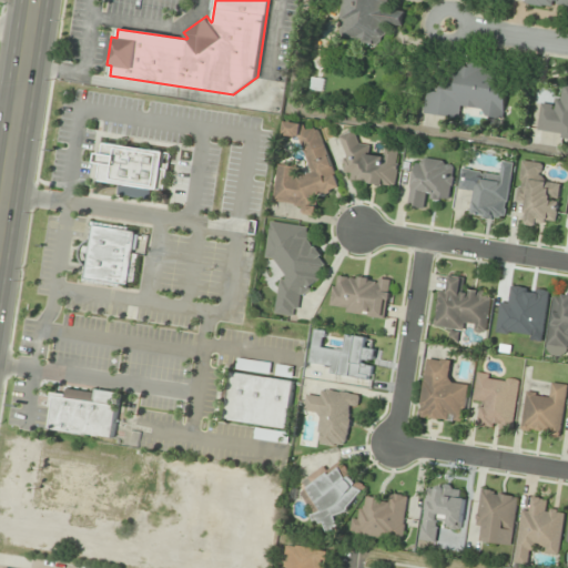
[(341,0),(389,0),(388,8),(404,11),(402,26),(387,24),(386,34),(381,37),(379,37),(378,42),(375,46),(355,42),(356,40),(337,37),(341,20),(338,20),(341,0)]
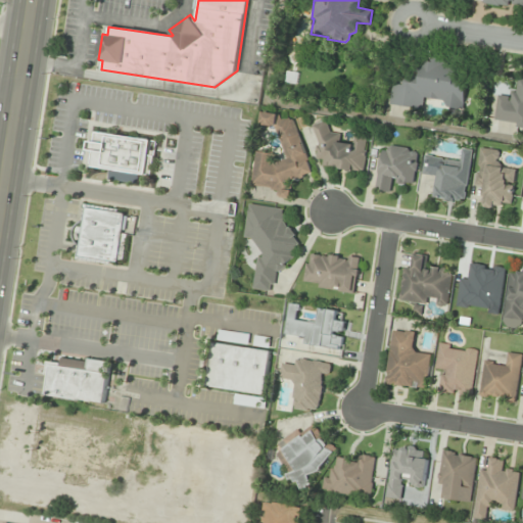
[(522,8),(522,0),(484,0),(484,4),(522,8)]
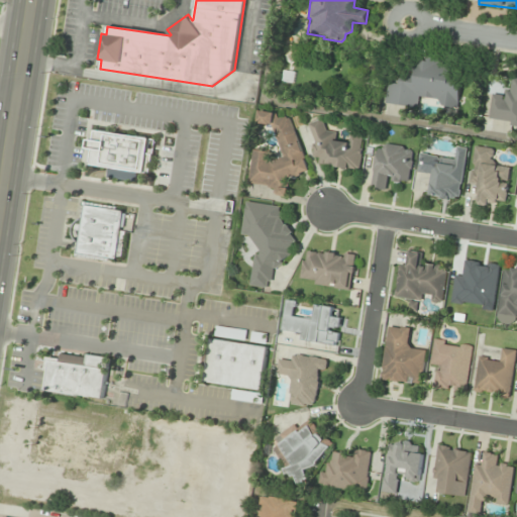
[(418,97),(436,100),(441,106),(456,108),(459,83),(455,83),(456,77),(449,76),(451,62),(423,58),(423,60),(416,59),(414,76),(399,74),(398,81),(392,80),(388,104),(416,108),(418,97)]
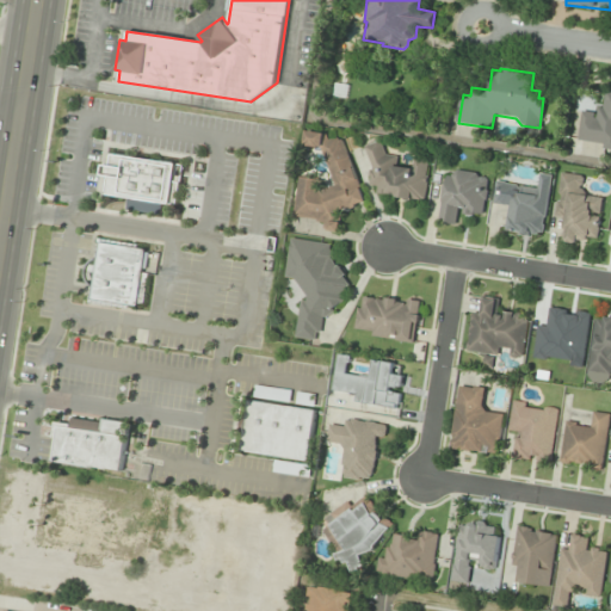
[(580,111),(592,112),(592,118),(594,118),(596,107),(600,107),(604,91),(610,91),(610,149),(600,148),(602,144),(575,140),(580,111)]
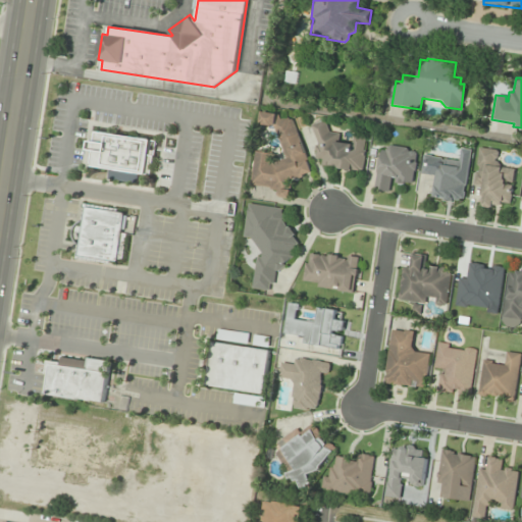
[(260,111),(277,113),(279,119),(286,116),(289,120),(291,119),(311,171),(302,174),(303,176),(291,181),(290,189),(291,189),(289,198),(274,196),(276,190),(268,189),(269,187),(249,185),(254,151),(273,154),(272,163),(285,157),(272,125),(258,123),(260,111)]
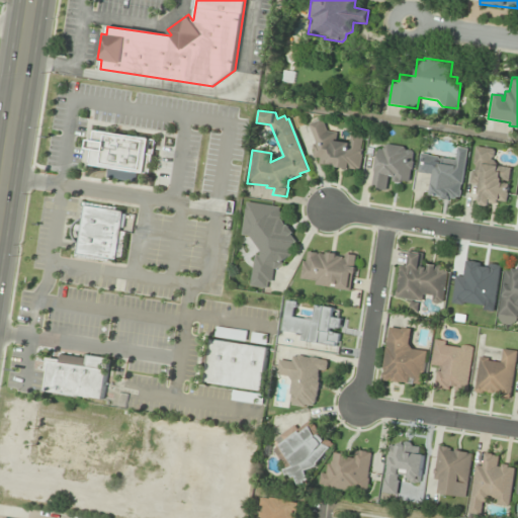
[(308,124),(319,120),(322,121),(326,132),(336,133),(335,141),(348,143),(349,137),(351,135),(359,137),(361,139),(359,149),(361,149),(358,168),(355,168),(355,169),(347,168),(347,169),(345,170),(342,169),(341,168),(341,167),(334,166),(335,165),(329,164),(329,165),(318,163),(319,158),(315,157),(313,156),(312,150),(311,150),(312,144),(314,145),(314,143),(308,124)]
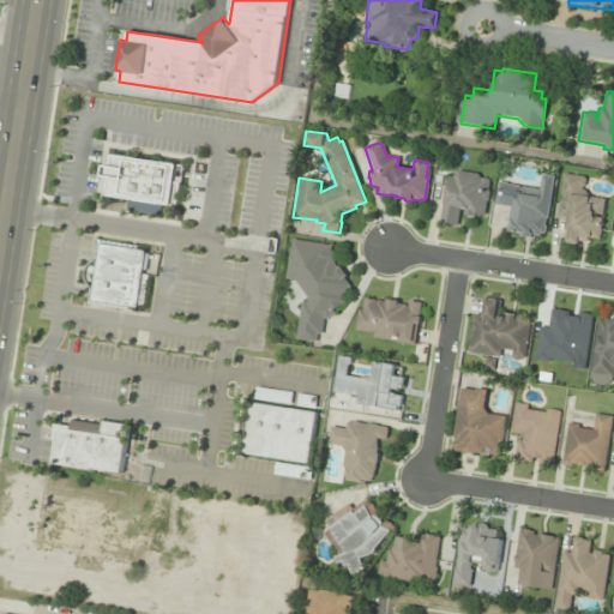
[(185,166),(110,154),(107,176),(110,178),(108,196),(178,206),(185,166)]
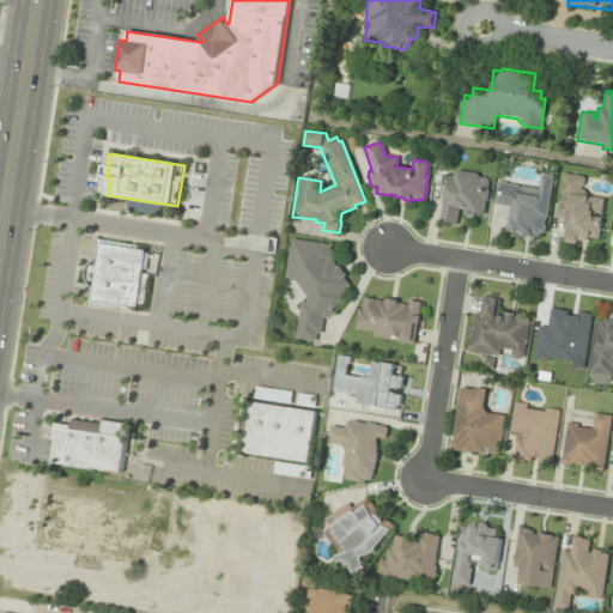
[(445,176),(450,177),(450,175),(456,171),(475,174),(479,178),(480,177),(485,178),(487,181),(486,190),(487,190),(486,200),(484,200),(483,214),(472,213),(472,214),(462,213),(463,210),(457,208),(455,224),(448,223),(448,222),(438,220),(445,176)]
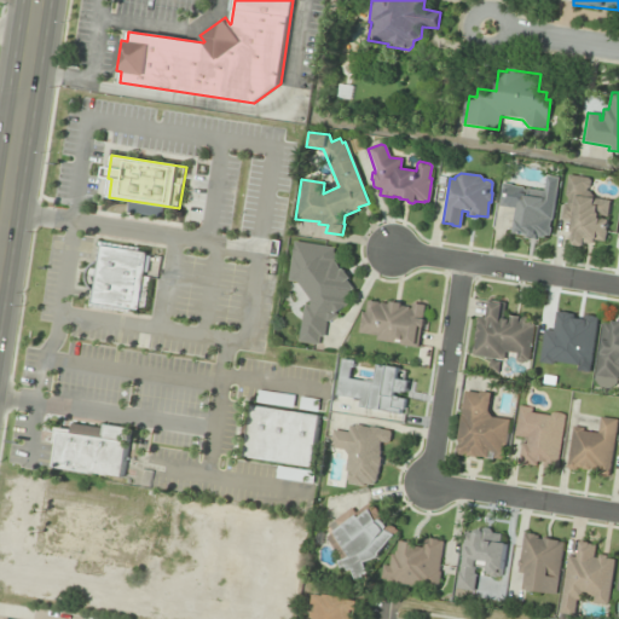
[(567,175),(588,178),(589,180),(589,186),(585,187),(585,191),(588,191),(593,197),(609,200),(605,230),(606,230),(605,241),(594,239),(594,241),(590,243),(583,242),(583,243),(580,246),(573,244),(572,242),(568,242),(571,219),(560,219),(562,203),(566,204),(567,197),(563,194),(567,175)]
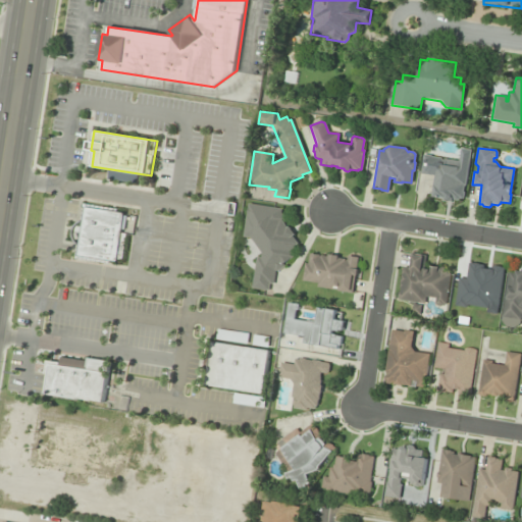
[(422,154),(430,155),(430,156),(439,158),(442,161),(442,159),(458,161),(460,149),(470,150),(464,186),(463,186),(462,192),(463,192),(463,199),(459,198),(459,200),(452,200),(452,201),(442,200),(442,198),(440,197),(440,199),(437,198),(437,197),(430,196),(433,173),(430,172),(429,175),(419,173),(422,154)]
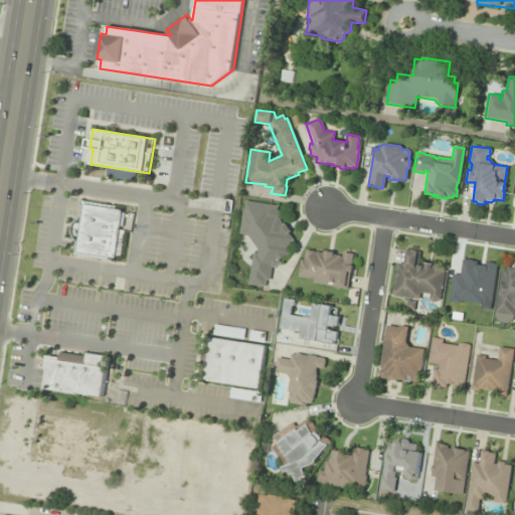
[(76,253),(119,261),(127,207),(82,200),(77,230),(79,230),(76,253)]
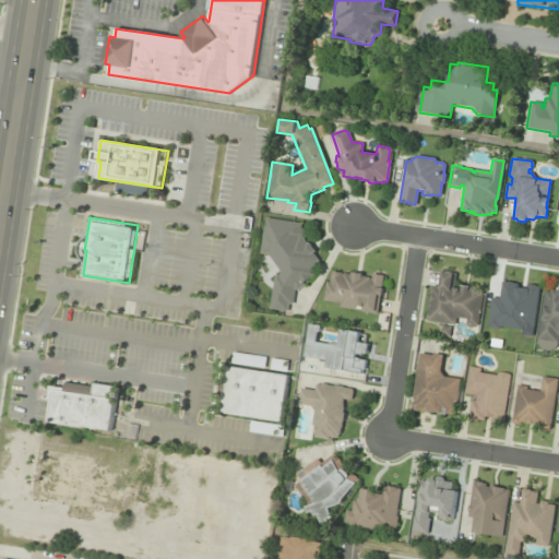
[(265,218),(301,224),(300,227),(306,235),(302,236),(307,244),(309,241),(316,251),(313,253),(319,261),(317,262),(318,263),(311,268),(314,274),(302,282),(305,285),(297,290),(294,289),(292,305),(288,304),(287,310),(269,308),(274,275),(278,275),(280,271),(268,254),(260,253),(265,218)]
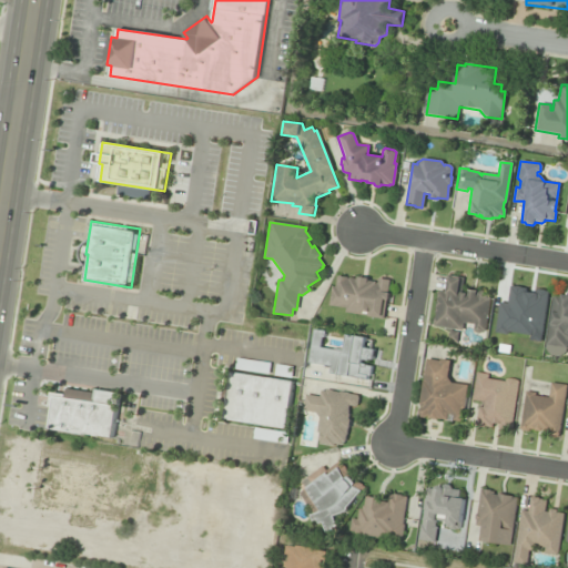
[(446,275),(463,277),(460,292),(467,293),(467,288),(476,290),(476,292),(477,293),(479,291),(485,291),(487,294),(487,296),(489,296),(484,332),(482,331),(479,334),(475,333),(473,330),(473,324),(463,323),(462,331),(433,326),(433,323),(437,292),(438,293),(438,291),(444,291),(446,275)]
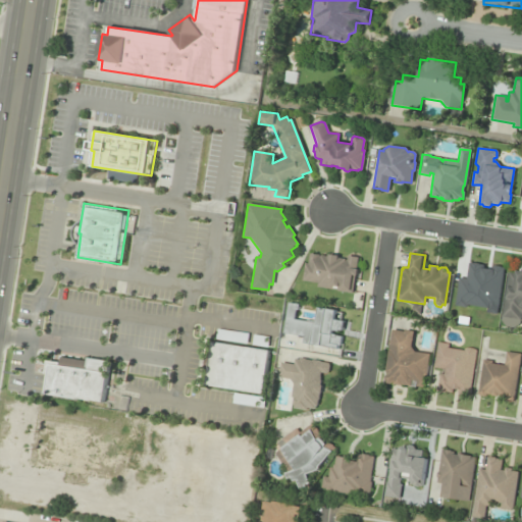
[(309,254),(327,256),(328,254),(337,255),(337,257),(345,258),(345,260),(346,260),(347,255),(358,257),(356,268),(358,268),(357,275),(355,275),(352,293),(336,291),(337,290),(316,286),(317,283),(302,281),(304,263),(307,264),(309,254)]
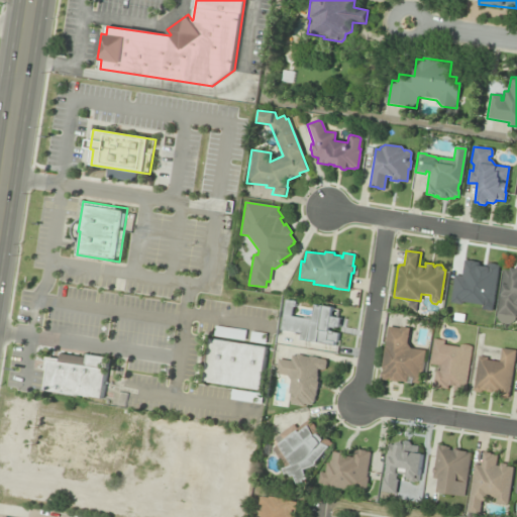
[(503,268),(511,269),(511,267),(512,268),(512,267),(516,267),(516,309),(516,310),(514,321),(508,324),(503,324),(499,322),(496,317),(503,268)]
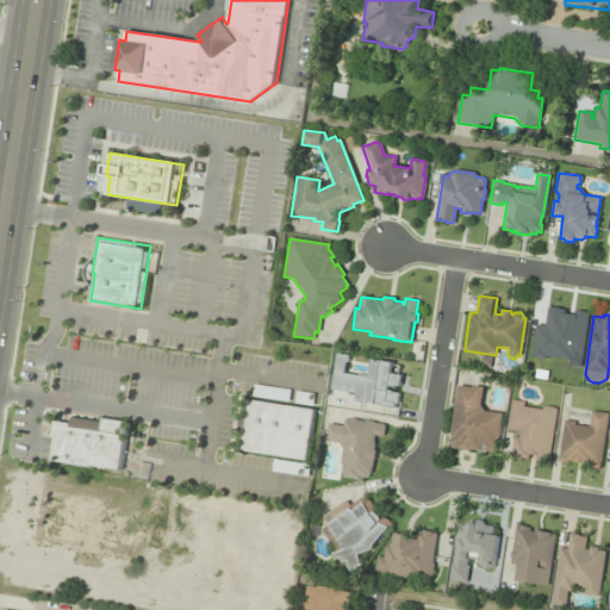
[(337,354),(348,355),(347,362),(346,362),(343,373),(367,377),(371,359),(392,362),(390,373),(402,375),(399,386),(396,385),(394,387),(387,386),(387,390),(392,391),(392,392),(399,393),(397,404),(394,403),(393,408),(354,400),(355,393),(331,390),(337,354)]
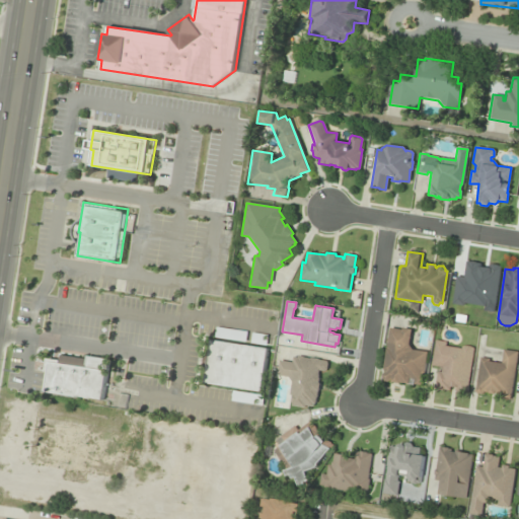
[(247,341),(248,331),(219,327),(218,337),(247,341)]
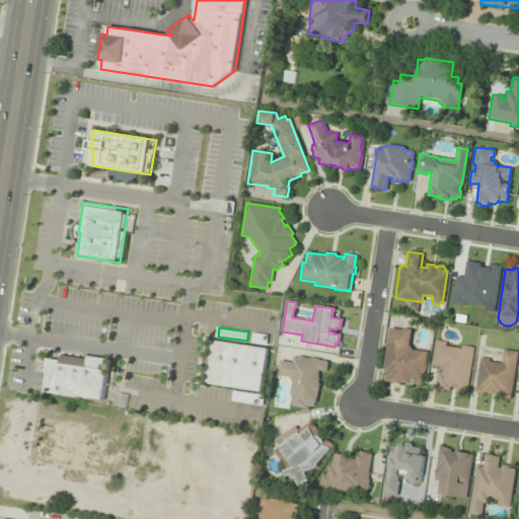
[(389,327),(402,329),(402,327),(412,329),(409,345),(412,349),(428,352),(423,383),(421,383),(421,384),(414,383),(414,385),(406,384),(408,383),(400,382),(399,383),(391,381),(391,379),(390,379),(388,381),(384,381),(382,377),(382,374),(385,371),(383,369),(389,327)]
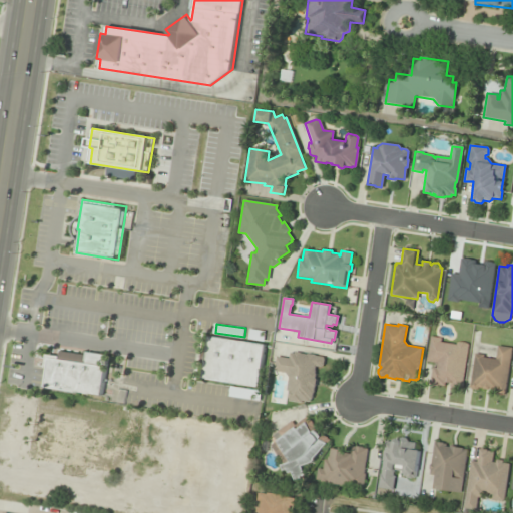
[(267,343),(207,336),(201,380),(231,384),(229,397),(259,401),(267,343)]
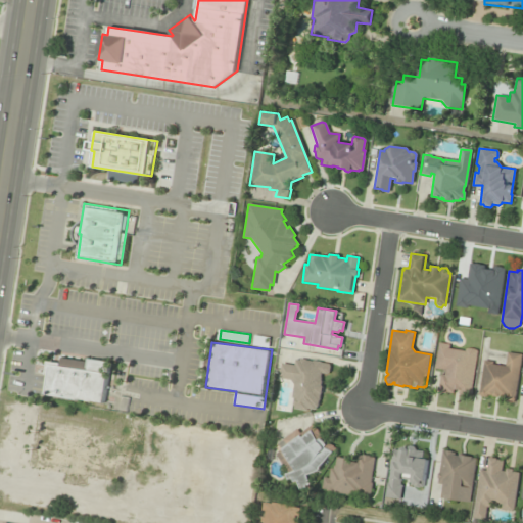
[(438,342),(448,344),(448,348),(464,350),(465,348),(468,348),(471,348),(476,350),(470,392),(468,392),(467,396),(458,394),(458,390),(453,389),(453,393),(437,391),(440,374),(444,375),(445,370),(434,368),(438,342)]
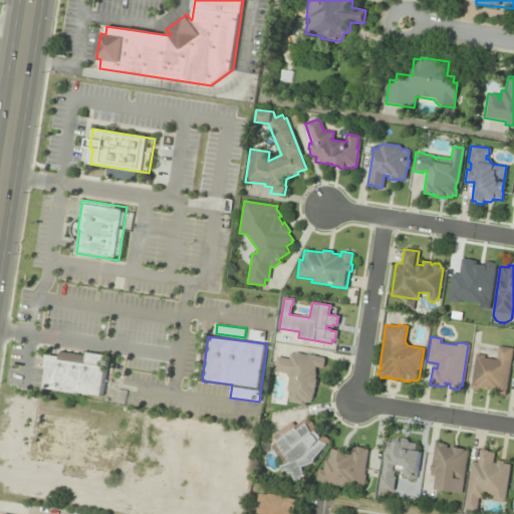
[(475,353),(484,355),(484,357),(496,359),(498,346),(512,348),(506,393),(505,395),(504,396),(501,396),(499,395),(497,394),(497,391),(479,389),(476,391),(472,390),(471,387),(475,353)]
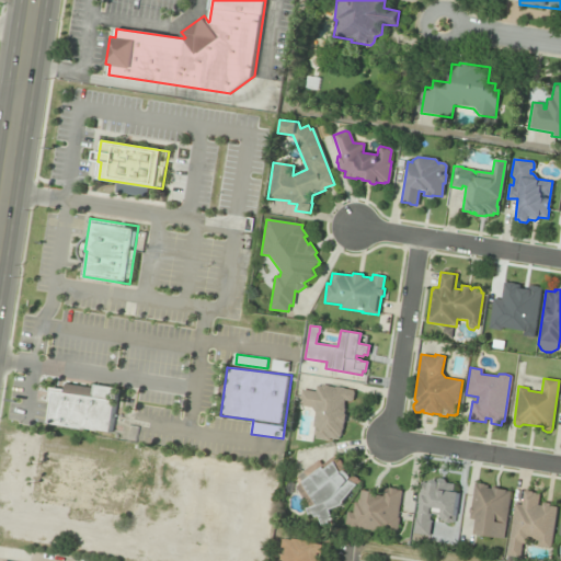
[(113,432),(119,388),(67,381),(66,391),(54,389),(49,423),(113,432)]
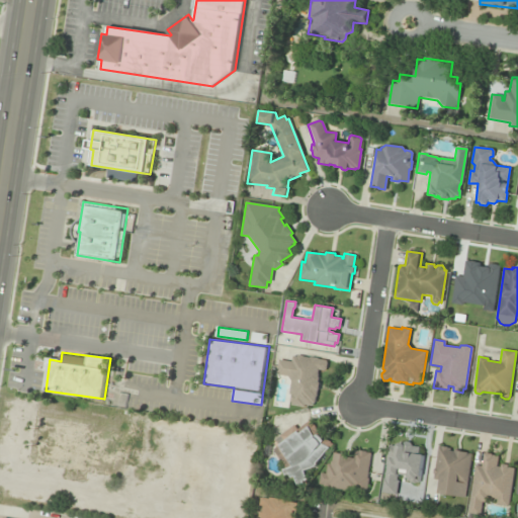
[(279,360),(291,361),(292,356),(296,356),(296,355),(304,356),(304,357),(310,358),(310,357),(318,358),(318,359),(326,360),(326,362),(327,362),(326,368),(325,368),(325,370),(318,369),(318,373),(318,376),(319,377),(318,380),(317,381),(320,381),(319,391),(317,390),(316,397),(315,403),(313,403),(313,405),(312,406),(305,405),(304,407),(290,405),(290,403),(289,401),(290,397),(291,395),(288,395),(291,380),(288,376),(276,374),(279,360)]
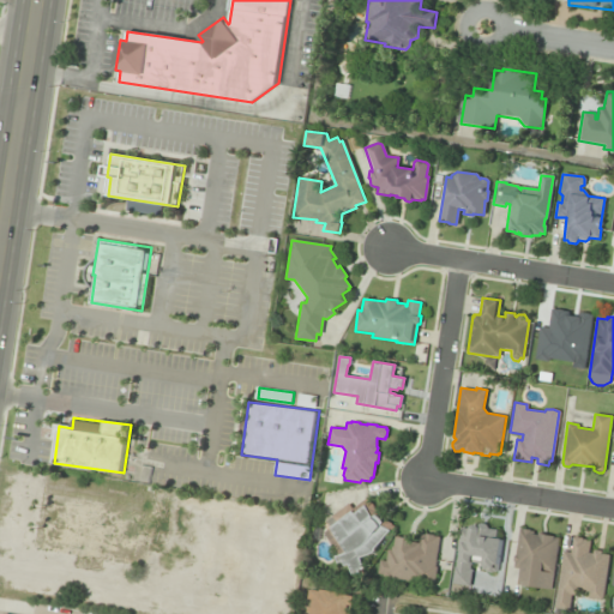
[(150,504),(48,488),(40,545),(77,551),(74,566),(100,571),(102,552),(142,558),(150,504)]
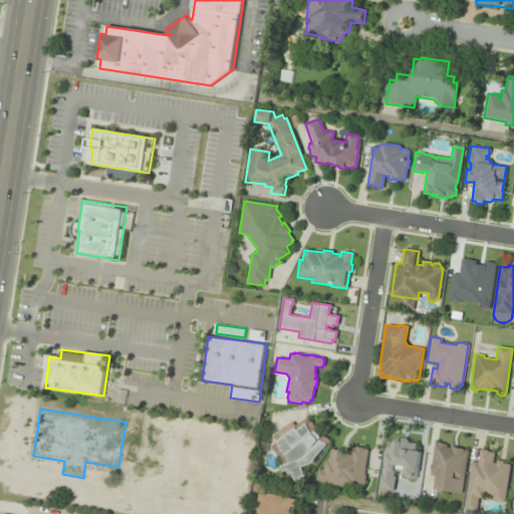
[(270,446),(276,442),(272,437),(291,422),(294,426),(307,416),(314,431),(317,432),(318,434),(320,437),(322,437),(323,436),(327,438),(327,439),(329,441),(313,459),(314,460),(311,463),(300,467),(304,476),(300,478),(300,479),(294,482),(290,473),(287,474),(286,470),(281,472),(279,465),(283,464),(277,457),(270,446)]
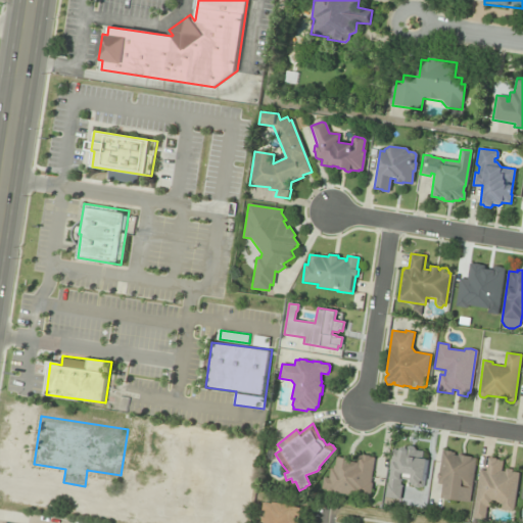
[(390,470),(389,470),(392,449),(399,450),(399,449),(400,448),(401,447),(403,446),(406,446),(407,447),(408,446),(409,445),(411,445),(412,445),(414,446),(415,447),(416,448),(416,450),(423,450),(422,458),(427,459),(423,487),(419,486),(418,488),(414,487),(413,485),(410,485),(411,480),(400,479),(400,484),(402,485),(400,500),(384,497),(386,482),(388,482),(390,470)]
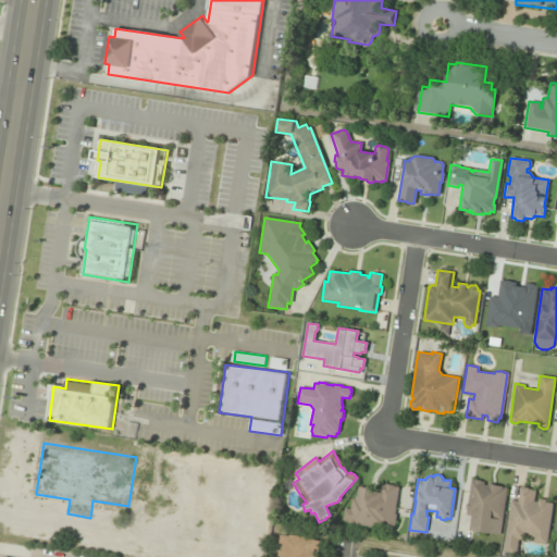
[(473,480),(481,481),(484,482),(483,484),(487,485),(487,483),(495,484),(495,485),(503,486),(503,487),(506,487),(499,534),(469,530),(471,516),(466,515),(466,510),(465,508),(466,504),(467,503),(470,480),(473,480)]
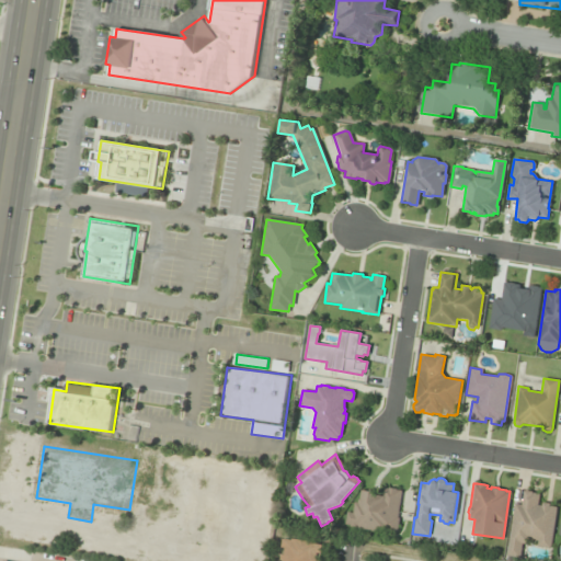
[(384,488),(389,489),(389,488),(397,489),(397,490),(401,490),(398,517),(399,518),(397,530),(387,529),(387,533),(356,527),(356,523),(350,522),(353,502),(357,502),(357,499),(359,499),(361,489),(377,492),(377,495),(382,496),(384,488)]
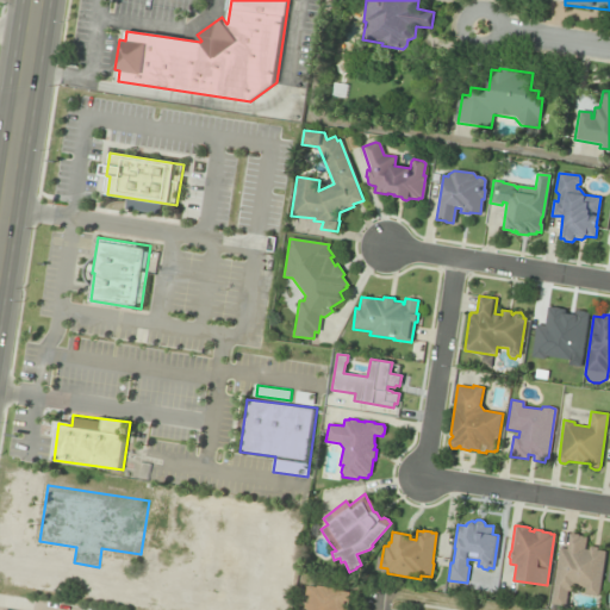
[(559,547),(567,548),(570,533),(579,534),(579,535),(586,536),(584,549),(589,549),(590,546),(598,547),(597,549),(605,551),(598,596),(584,593),(585,586),(576,585),(574,592),(567,591),(565,607),(551,604),(559,547)]
